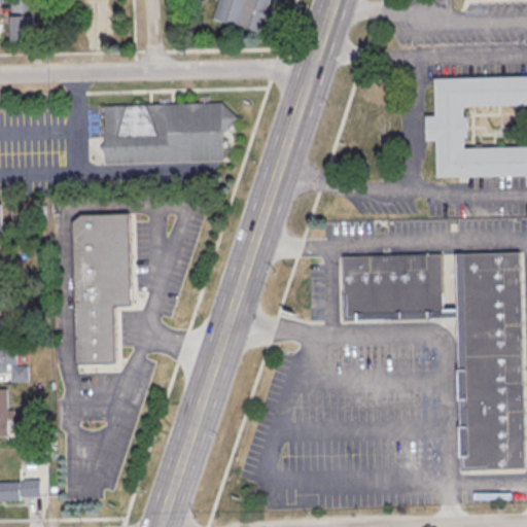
[(12,0),(35,0),(36,40),(13,40),(12,0)]
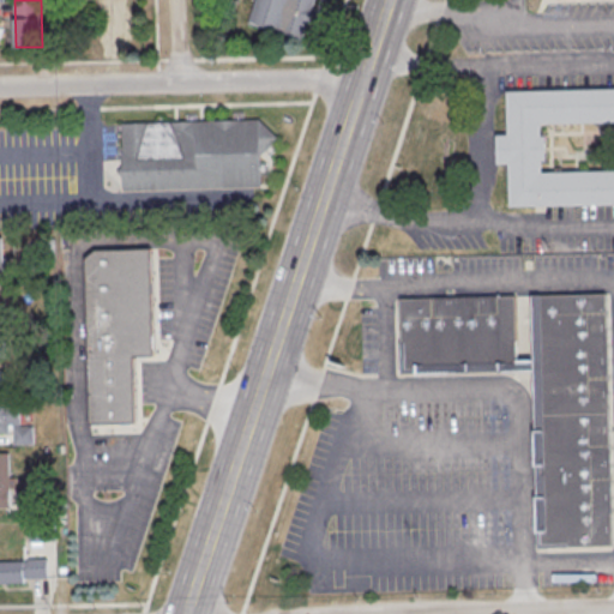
[(256,0),(315,0),(313,8),(320,11),(314,28),(307,25),(302,42),(282,36),(282,34),(248,23),(256,0)]
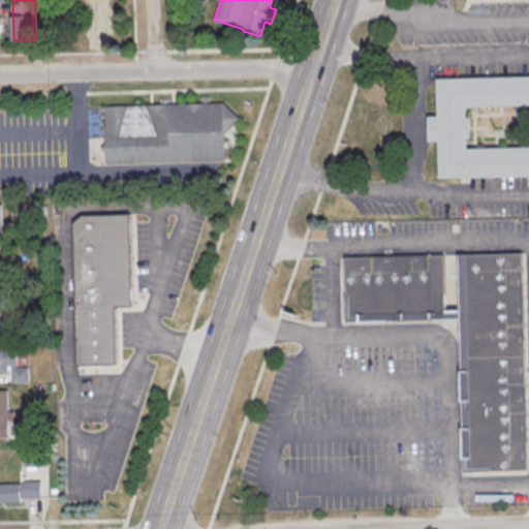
[(437,80),(528,78),(528,106),(467,109),(468,150),(528,148),(528,178),(440,181),(439,143),(430,143),(429,118),(438,117),(437,80)]
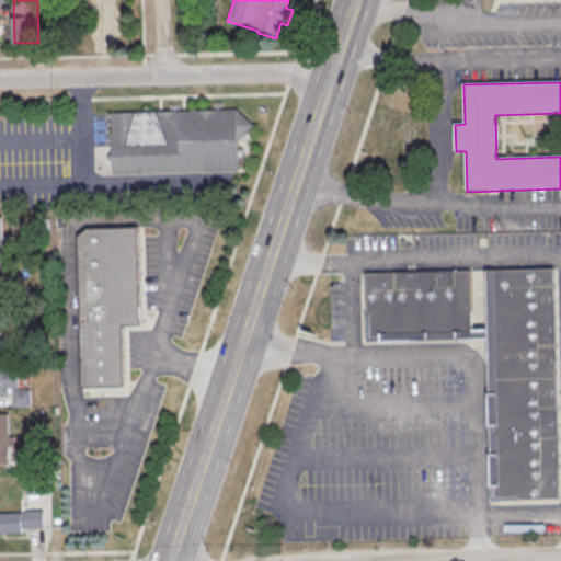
[(113,175),(112,161),(107,158),(112,152),(111,115),(237,112),(254,127),(239,144),(240,172),(113,175)]
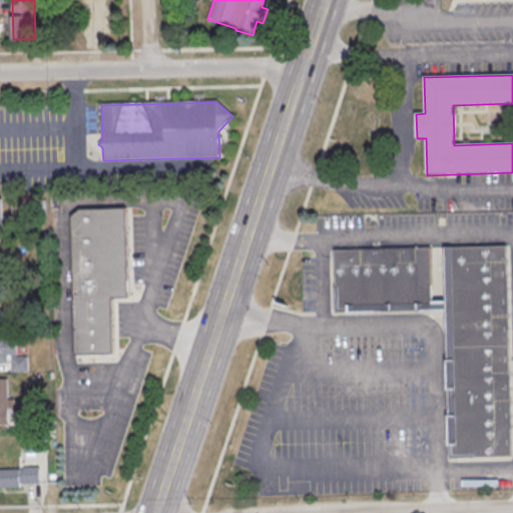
[(0,200),(0,230),(10,230),(9,215),(3,215),(2,200),(0,200)]
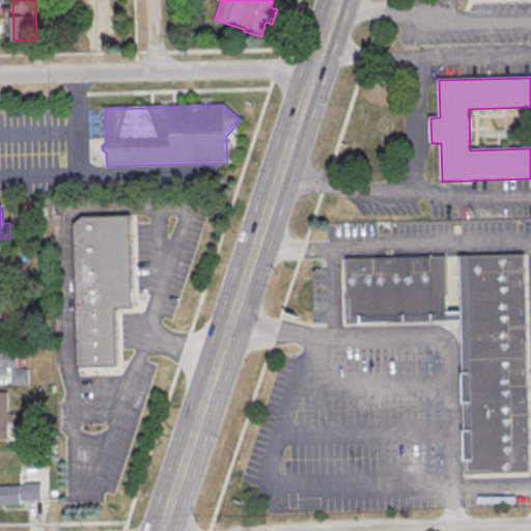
[(84,217),(132,215),(135,308),(117,309),(119,365),(79,366),(75,225),(84,217)]
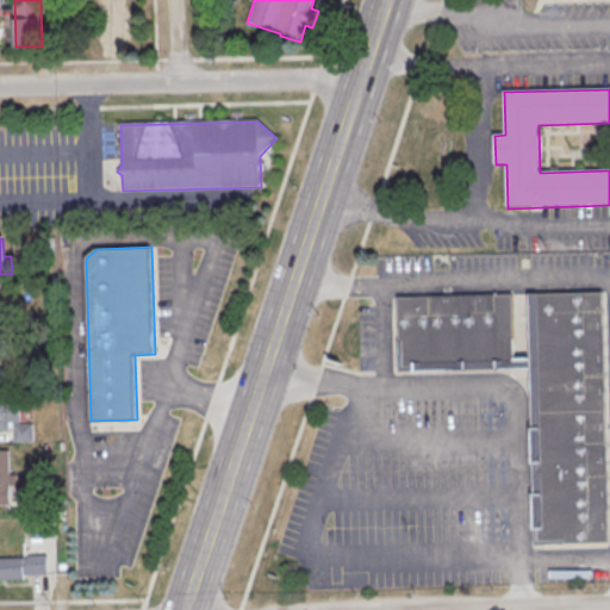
[(0,306),(0,282),(4,282),(4,293),(14,293),(14,306),(0,306)]
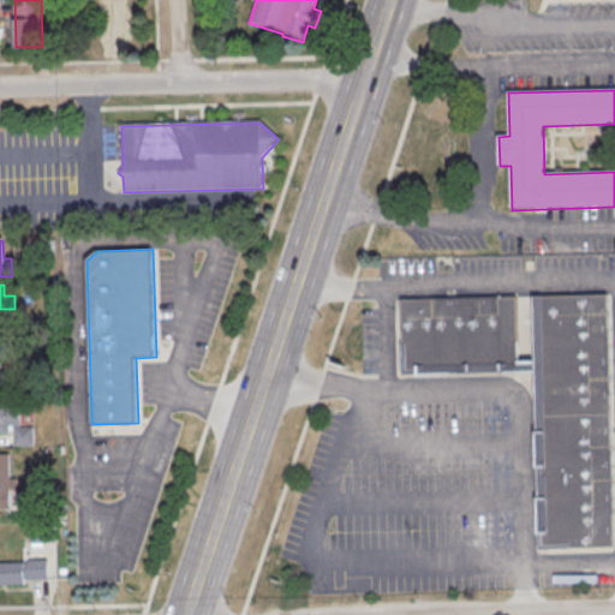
[(402,300),(518,297),(520,362),(536,362),(533,297),(605,294),(613,548),(541,550),(536,371),(405,376),(402,300)]
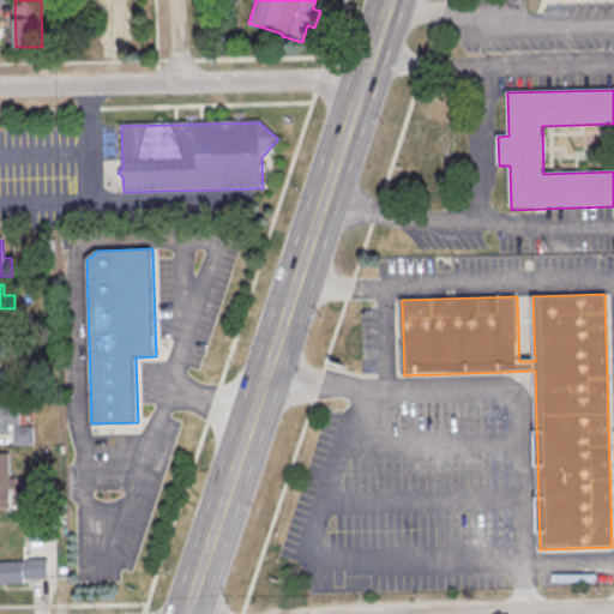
[(0,434),(0,407),(20,407),(22,426),(10,426),(10,434),(0,434)]
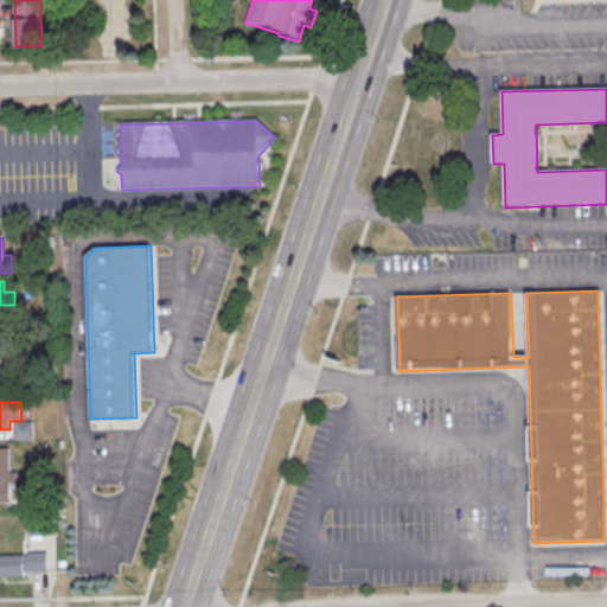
[(14,423),(34,422),(34,441),(14,441),(14,423)]
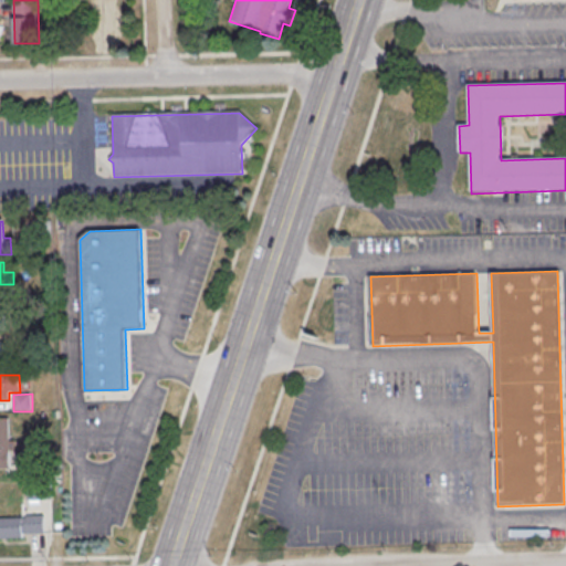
[(0,469),(0,419),(9,419),(10,469),(0,469)]
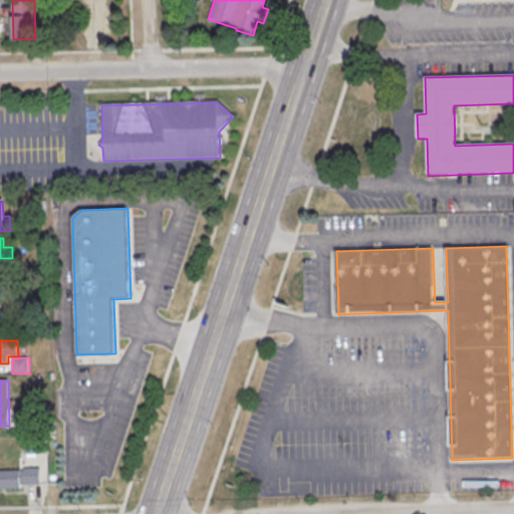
[(25,455),(24,435),(47,435),(47,455),(25,455)]
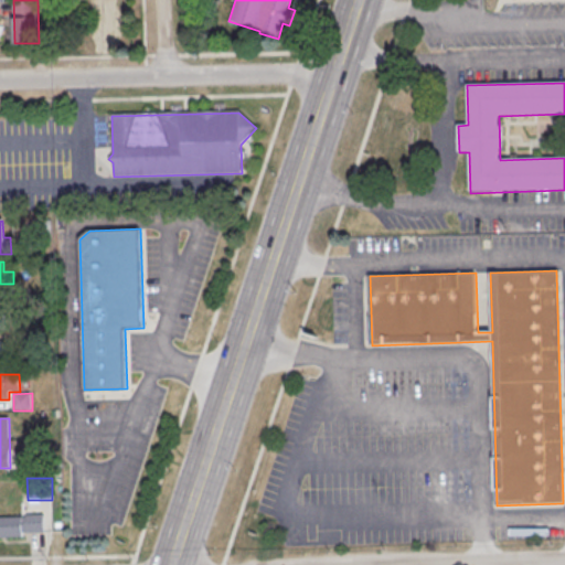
[(0,537),(0,518),(27,518),(27,515),(44,515),(45,533),(22,534),(22,537),(0,537)]
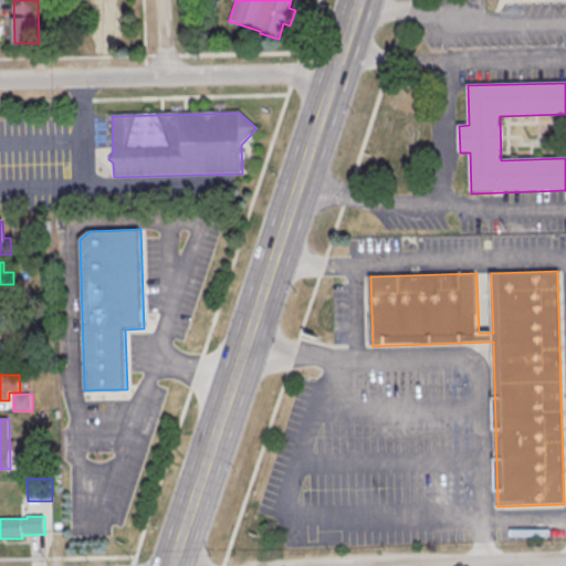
All buildings are outlined.
